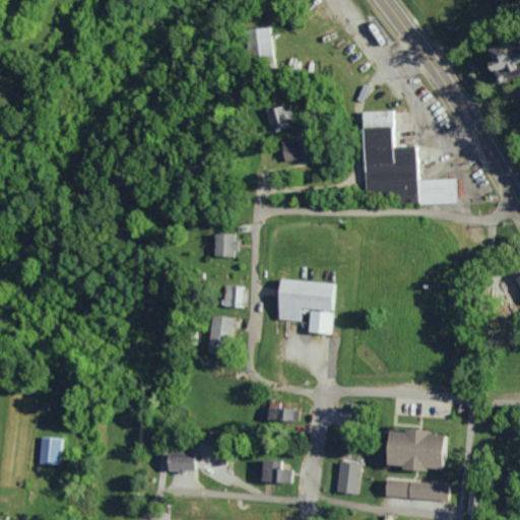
[(271,25),(274,69),(249,71),(246,27),(271,25)]
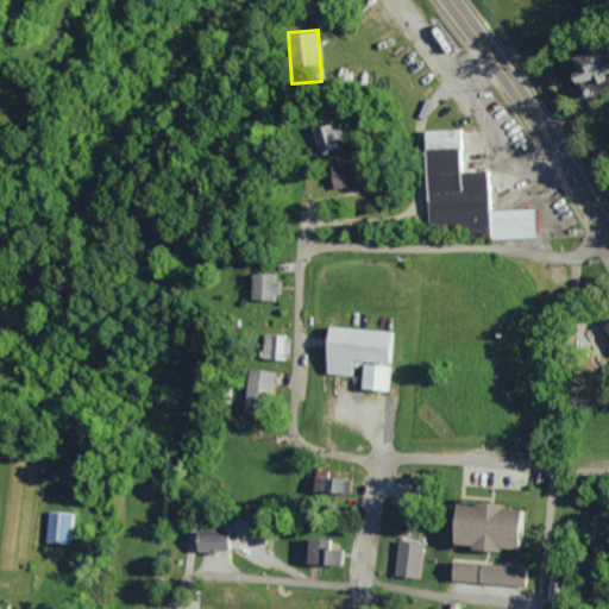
[(585,44),(560,56),(565,68),(558,71),(565,88),(598,73),(585,44)]
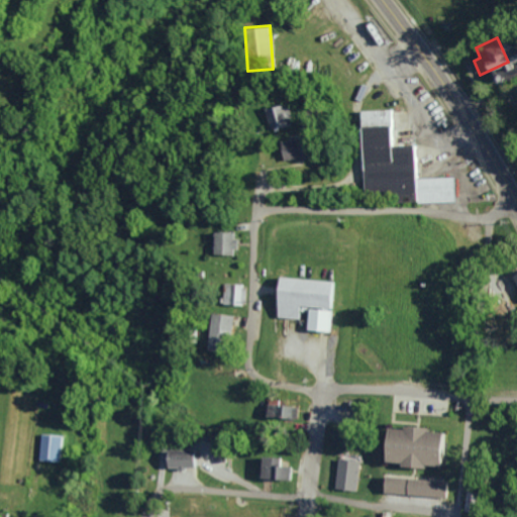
[(288,104),(268,109),(273,130),(294,125),(288,104)]
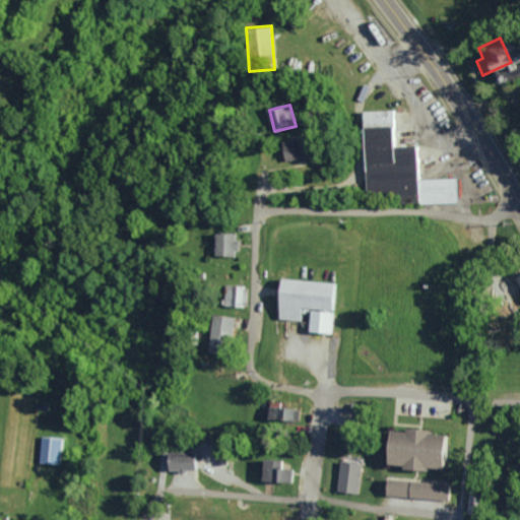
[(362,112),(367,195),(403,193),(404,204),(460,200),(459,176),(424,178),(421,143),(400,144),(398,110),(362,112)]
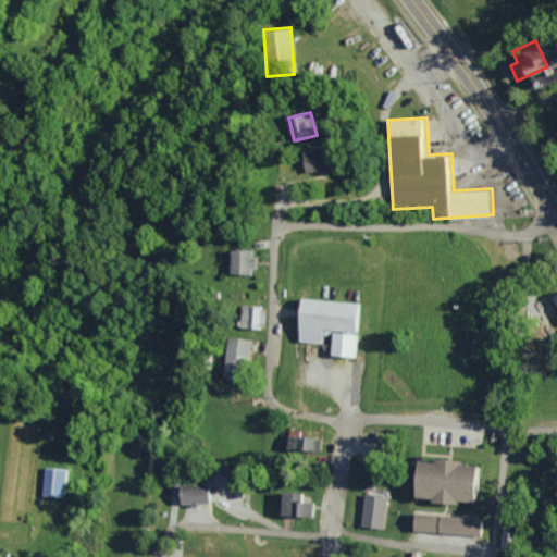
[(311,176),(342,173),(339,149),(308,152),(311,176)]
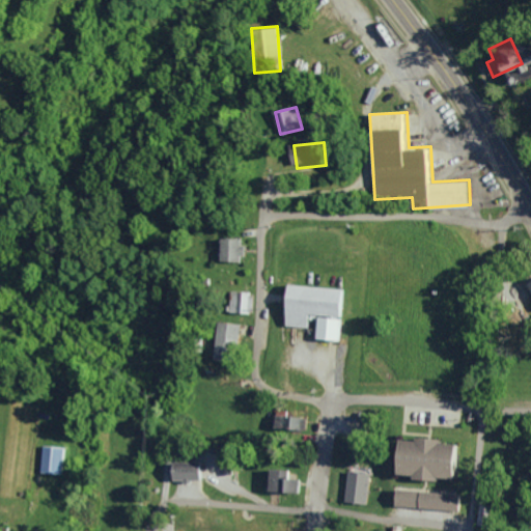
[(240,261),(241,239),(219,238),(218,260),(240,261)]
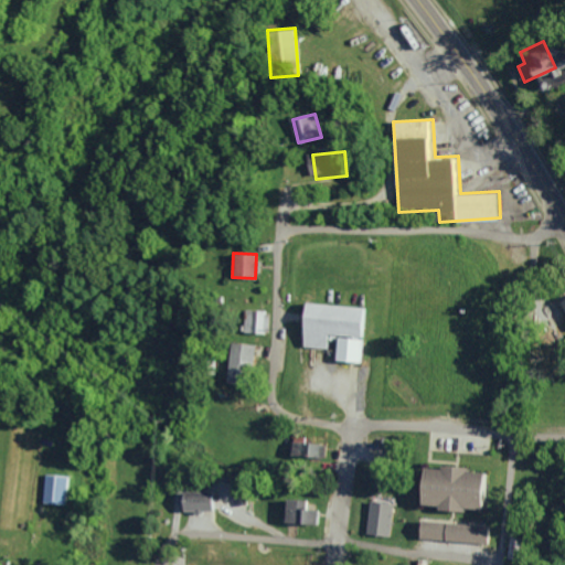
[(297,347),(330,349),(330,360),(362,362),(365,307),(299,302),(297,347)]
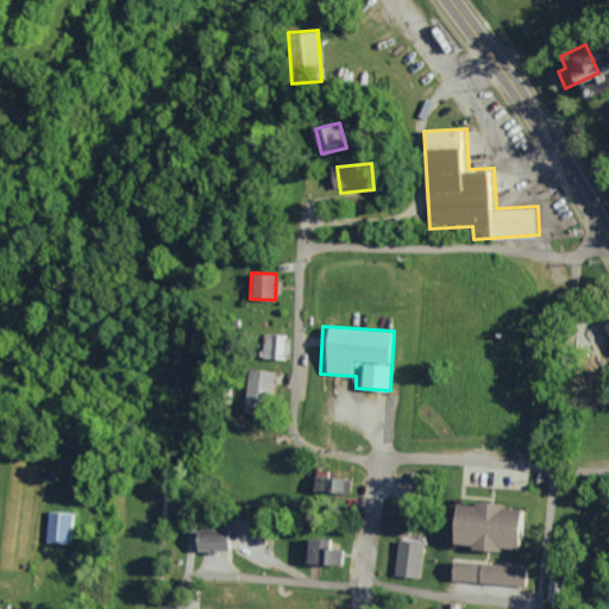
[(283,334),(262,334),(262,358),(283,358),(283,334)]
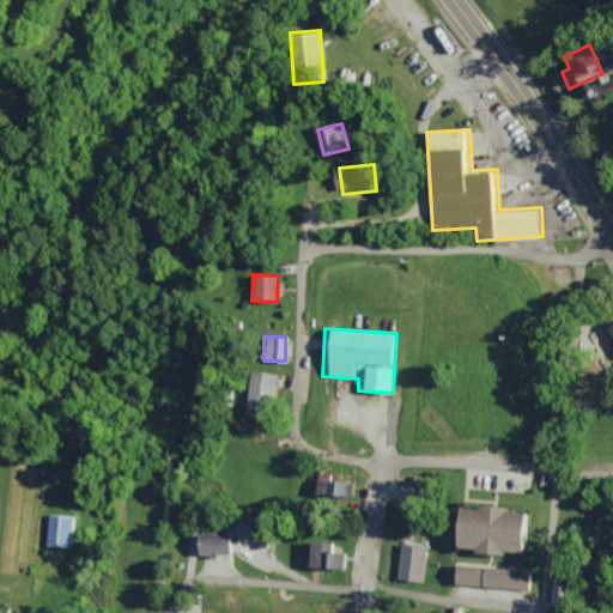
[(261,390),(273,392),(274,374),(247,371),(244,404),(260,405),(261,390)]
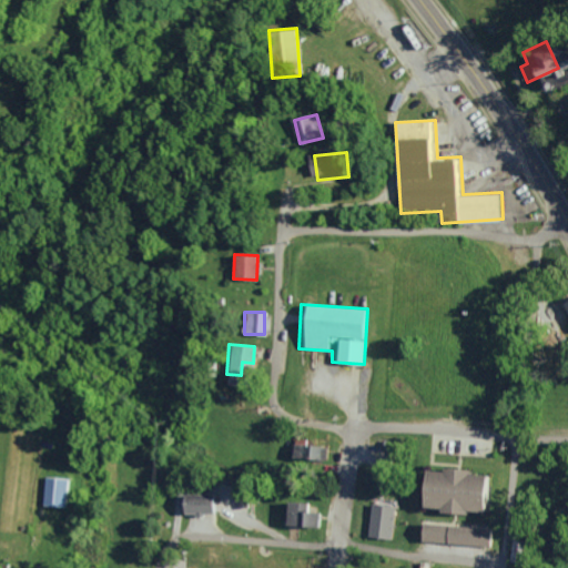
[(303,445),(303,436),(290,436),(290,459),(323,460),(324,445),(303,445)]
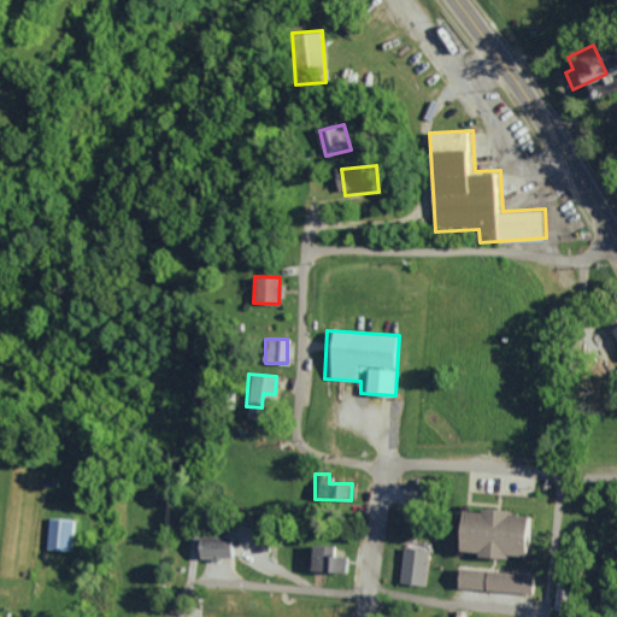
[(532,556),(511,553),(511,559),(480,557),(480,553),(464,552),(468,511),(488,512),(488,509),(516,511),(516,517),(535,518),(532,556)]
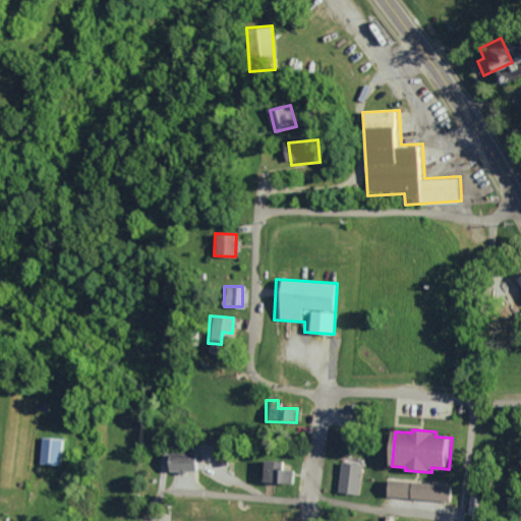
[(68,439),(47,436),(44,462),(64,465),(68,439)]
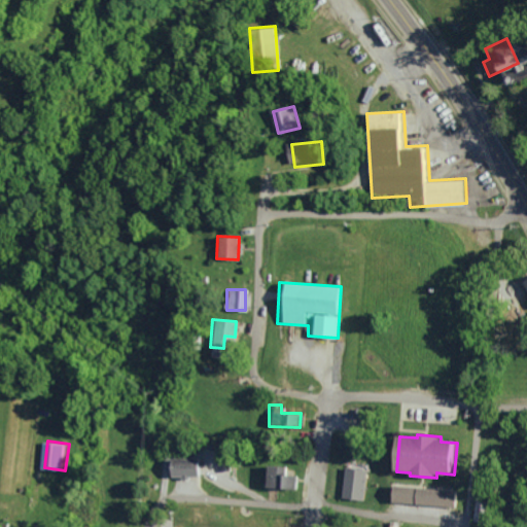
[(194,458),(165,458),(166,476),(195,476),(194,458)]
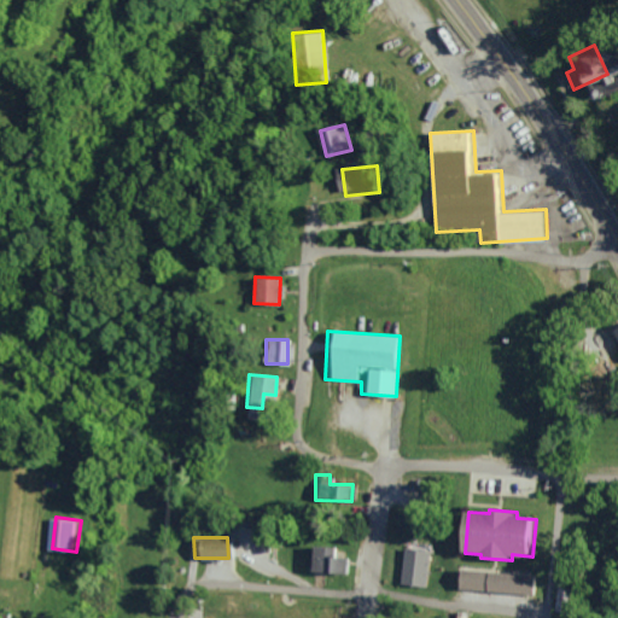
[(331,546),(307,546),(305,571),(343,572),(343,557),(330,557),(331,546)]
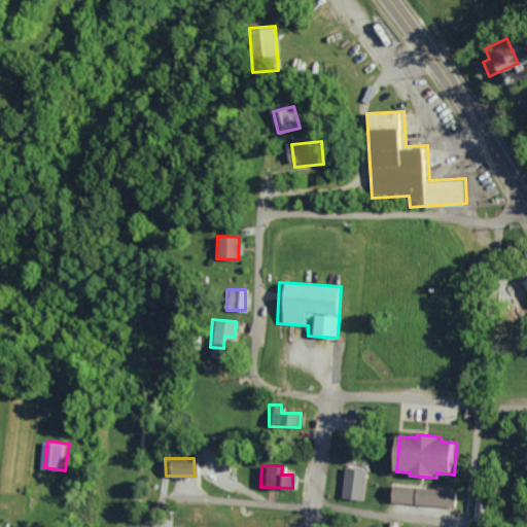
[(341,497),(345,467),(367,470),(363,500),(341,497)]
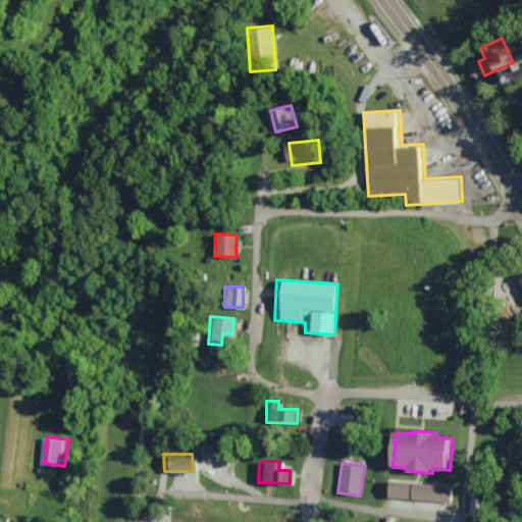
[(450,503),(388,498),(389,480),(451,485),(450,503)]
